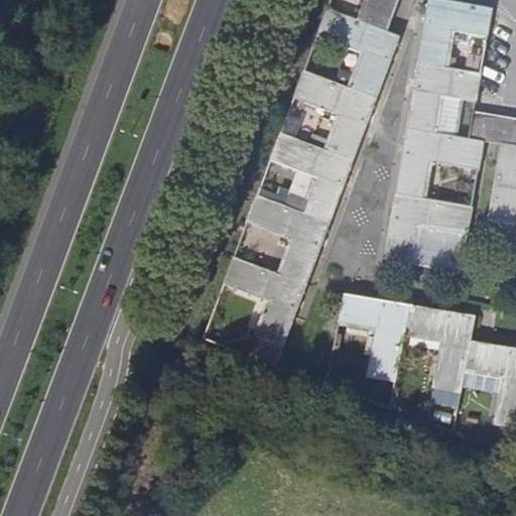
[(399,0),(365,0),(358,20),(388,32),(399,0)]
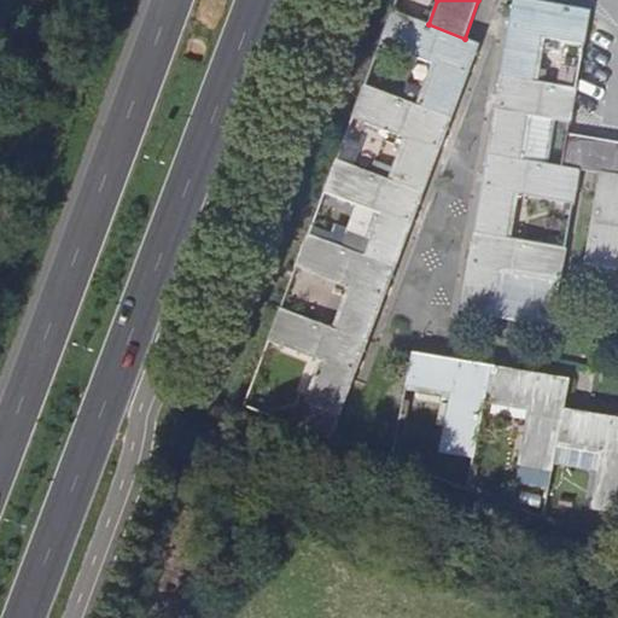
[(535,0),(513,0),(501,75),(534,81),(541,36),(584,44),(589,10),(535,0)]
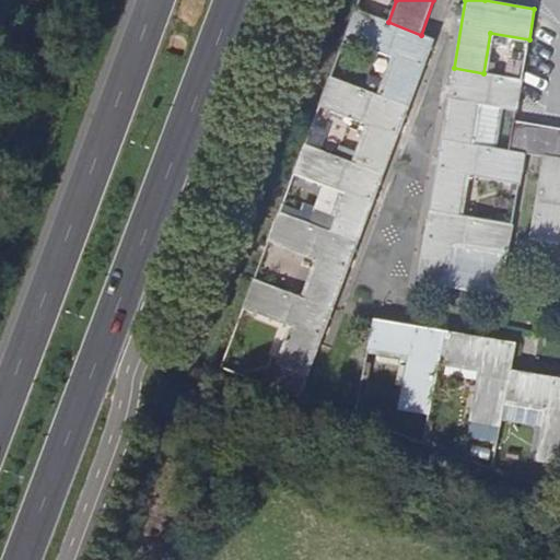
[(434,41),(421,35),(388,22),(356,9),(345,39),(395,60),(382,95),(410,106),(434,41)]
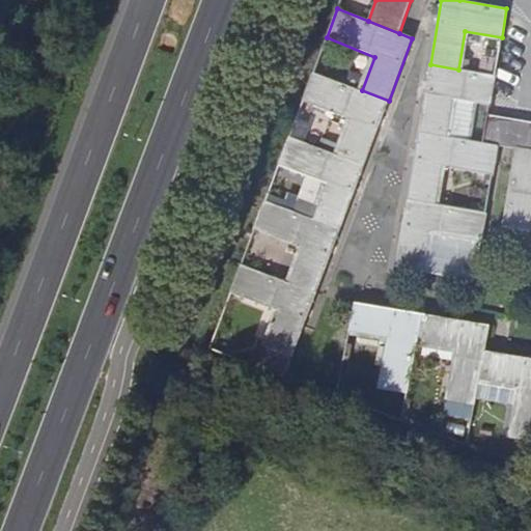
[(419,132),(447,136),(453,99),(491,105),(496,75),(458,70),(430,64),(419,132)]
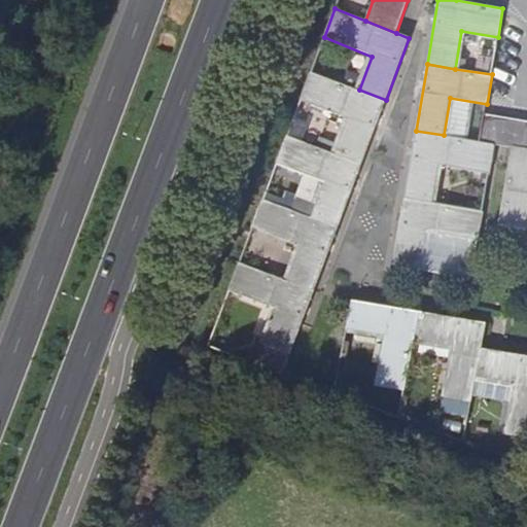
[(361,165),(386,100),(359,90),(311,72),(301,99),(348,119),(336,154),(361,165)]
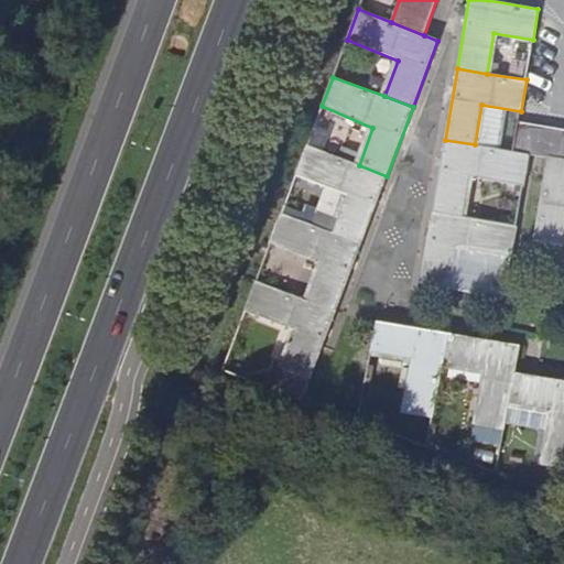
[(519,121),(514,152),(529,155),(534,123),(519,121)]
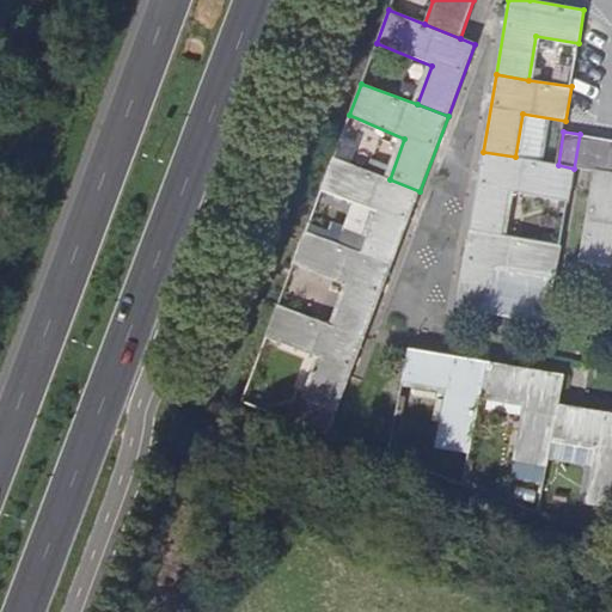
[(580,134),(574,169),(592,171),(597,136),(580,134)]
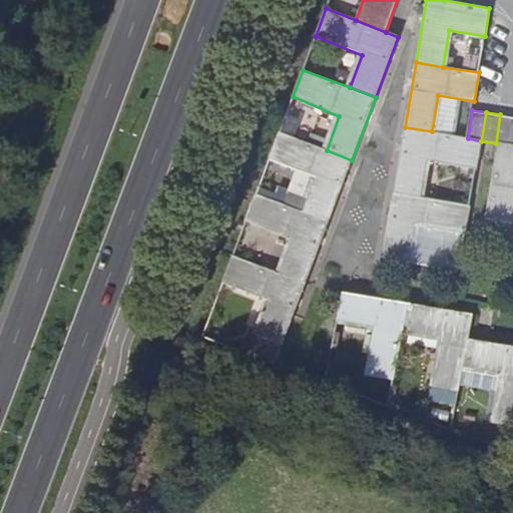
[(512,116),(500,114),(496,143),(498,143),(508,145),(512,119),(512,116)]
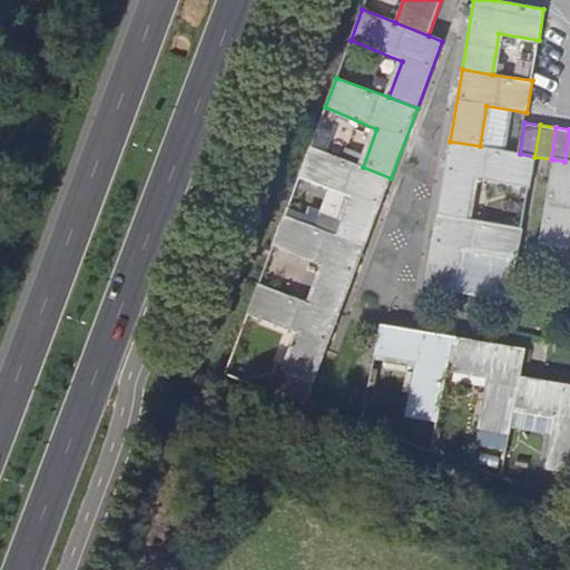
[(534,157),(520,154),(480,146),(450,141),(438,214),(468,219),(474,179),(530,187),(534,157)]
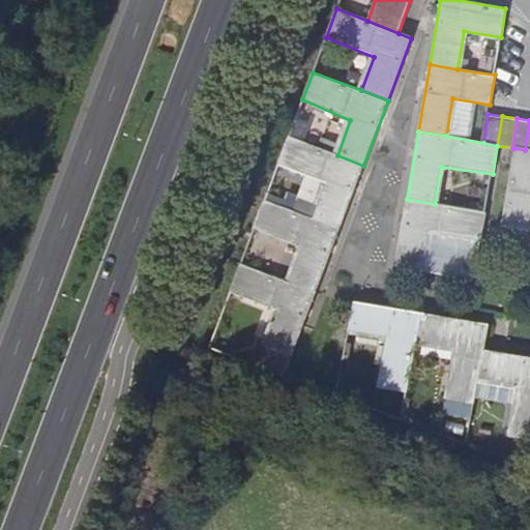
[(340,229),(363,166),(337,155),(288,137),(277,165),(327,183),(314,218),(340,229)]
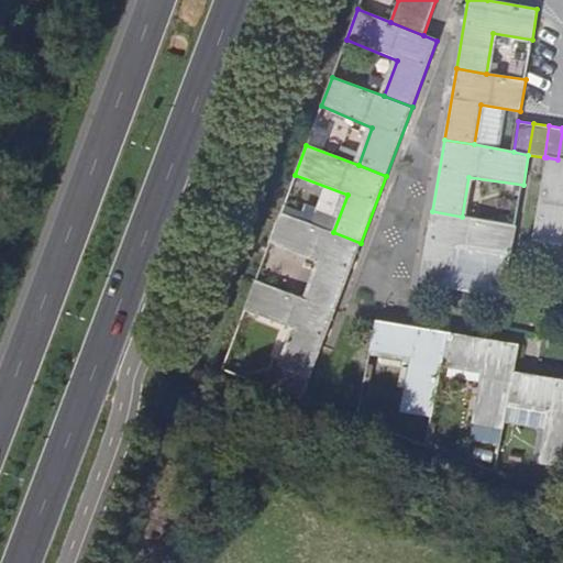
[(533,240),(562,244),(562,159),(558,159),(547,157),(533,240)]
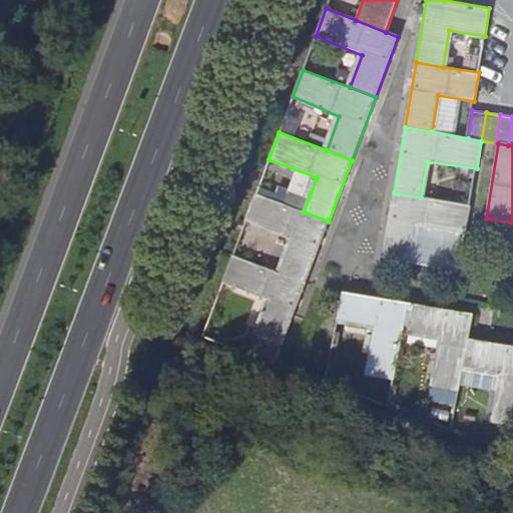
[(421,197),(394,192),(382,258),(410,262),(416,226),(465,233),(470,205),(421,197)]
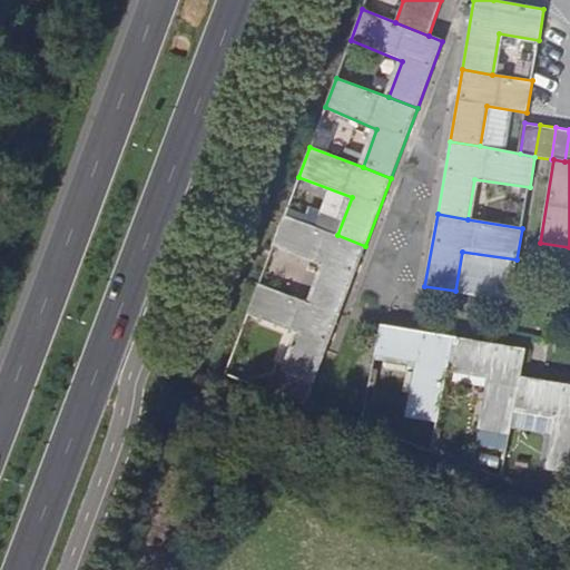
[(340,315),(365,246),(337,235),(285,215),(273,246),(325,266),(312,304),(340,315)]
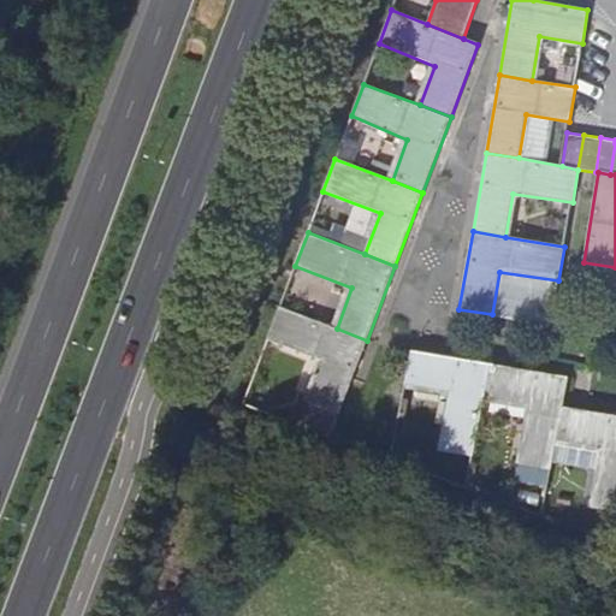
[(280,307),(267,341),(323,362),(307,403),(339,415),(367,341),(337,329),(280,307)]
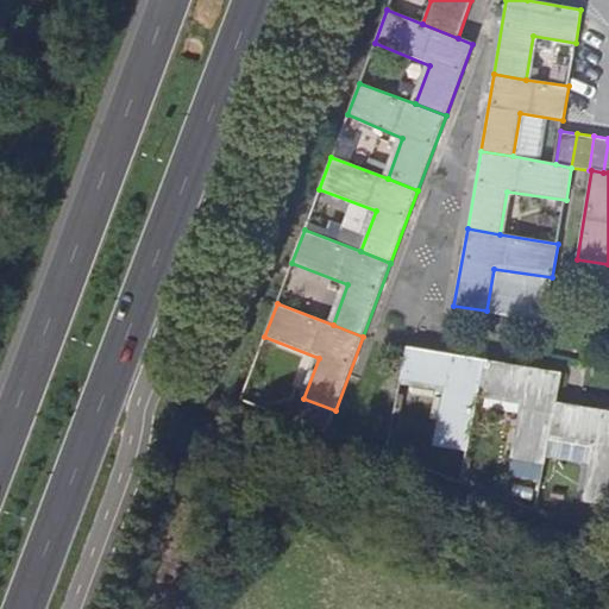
[(406,349),(400,380),(444,388),(434,445),(468,452),(477,394),(483,360),(406,349)]
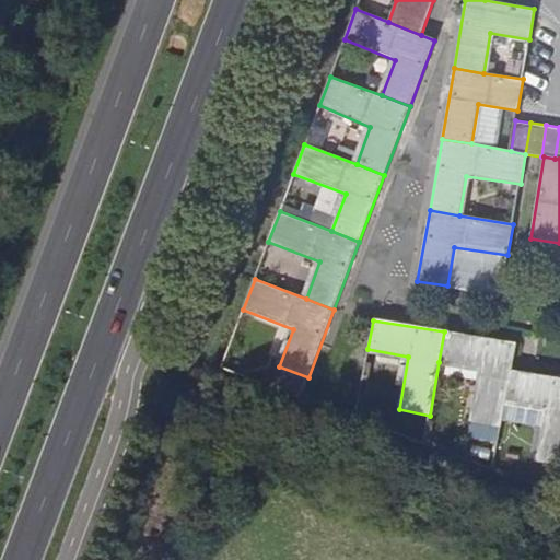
[(515,343),(444,331),(439,362),(478,369),(469,422),(500,427),(505,399),(511,371),(515,343)]
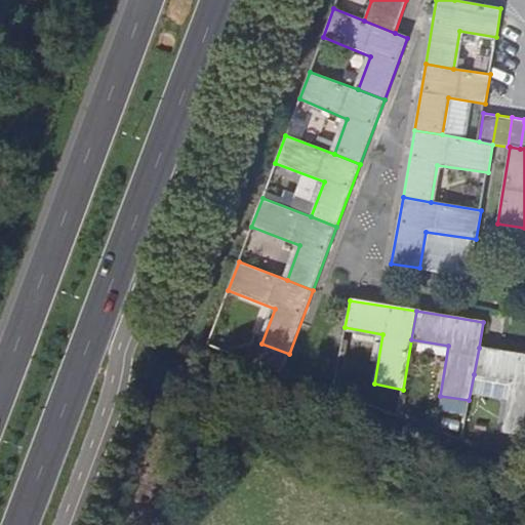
[(524,355),(479,348),(474,374),(512,381),(505,432),(524,435),(524,355)]
